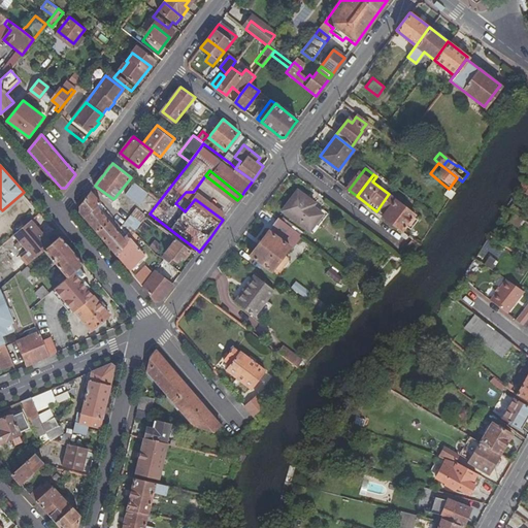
[(128,193),(140,202),(149,191),(137,182),(128,193)]
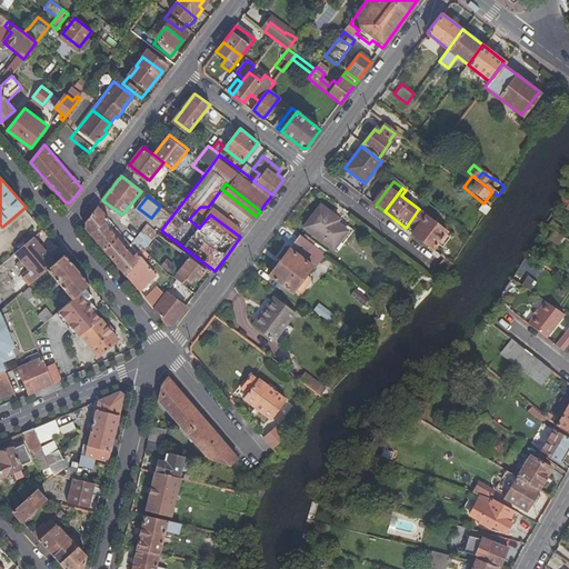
[(199,228),(210,215),(217,205),(212,201),(208,207),(200,207),(189,219),(199,228)]
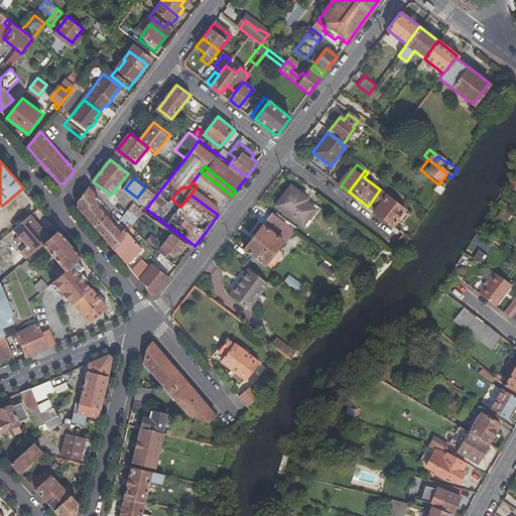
[(307,200),(310,198),(292,184),(277,204),(303,225),(316,208),(307,200)]
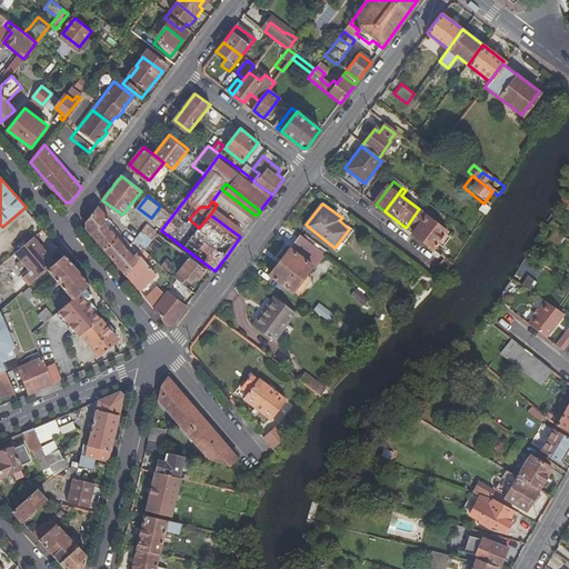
[(240,237),(248,228),(217,205),(210,215),(240,237)]
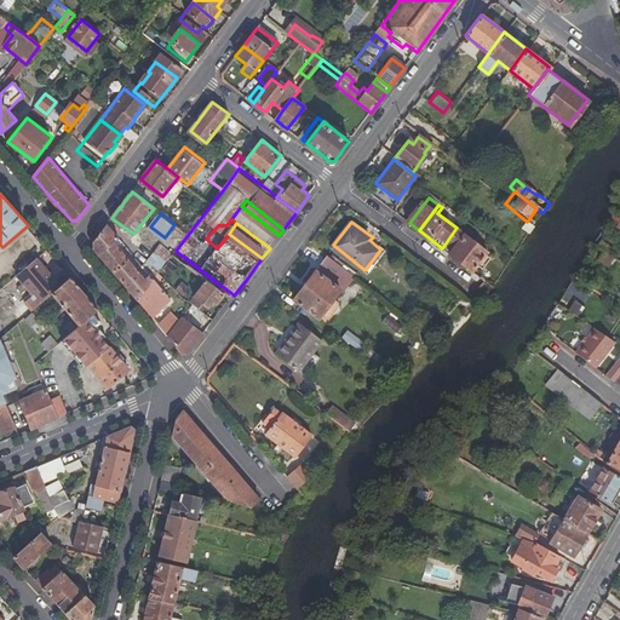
[(145,280),(114,242),(120,237),(108,224),(95,241),(93,247),(112,268),(138,299),(158,282),(155,279),(151,275),(145,280)]
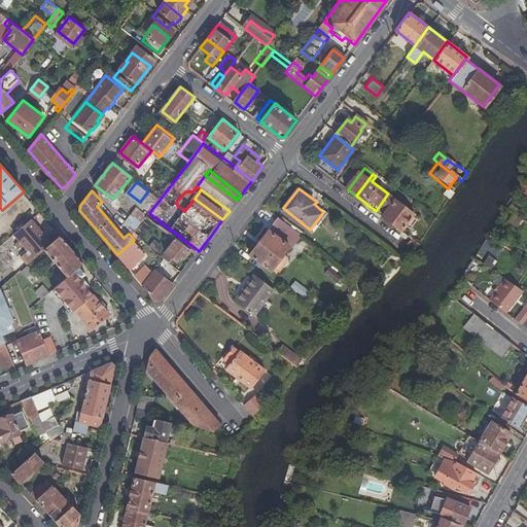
[(447,204),(451,198),(444,192),(440,199),(447,204)]
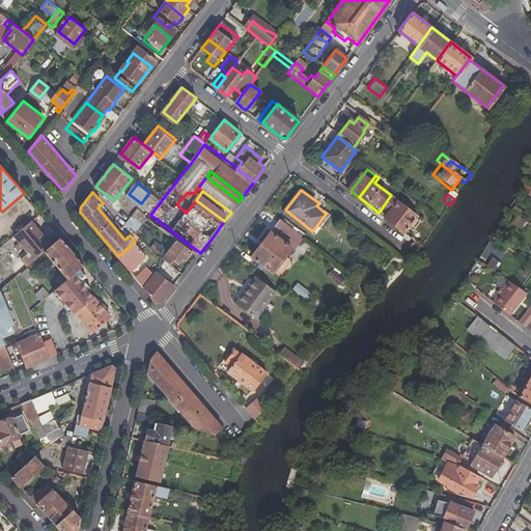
[(411,202),(406,207),(390,196),(379,213),(383,216),(396,226),(409,211),(413,204),(411,202)]
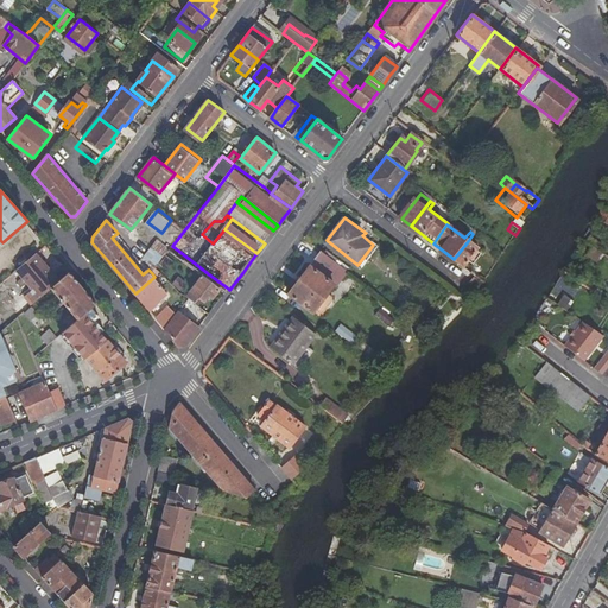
[(126,244),(120,236),(116,239),(122,247),(126,244)]
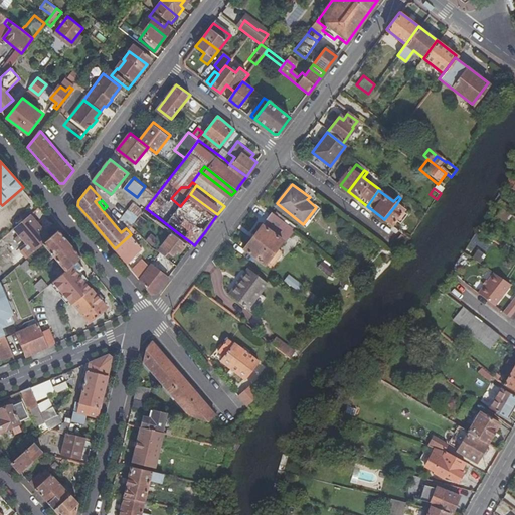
[(135,203),(130,209),(140,216),(145,210),(135,203)]
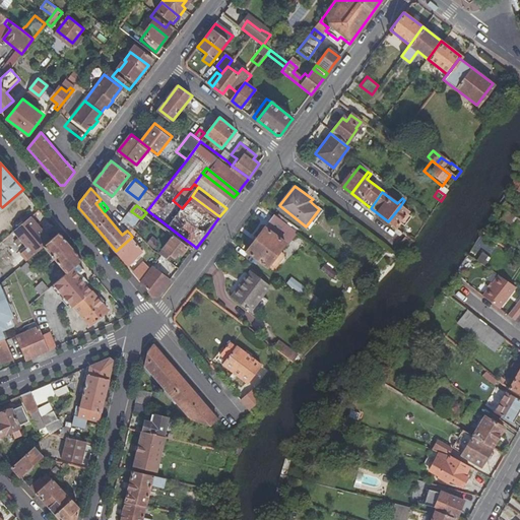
[(398,229),(409,213),(400,206),(388,221),(392,224),(398,229)]
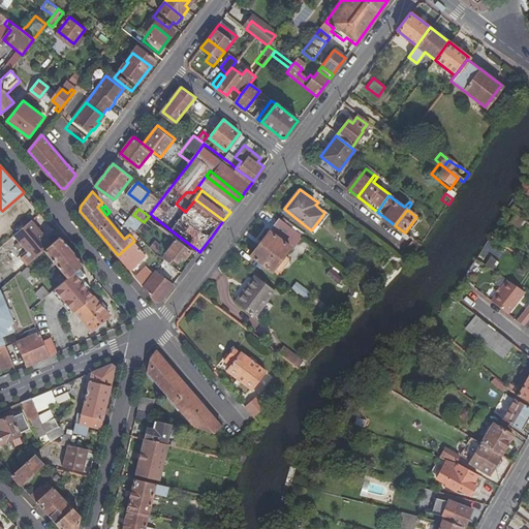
[(252,254),(273,271),(275,269),(287,252),(292,246),(294,248),(305,235),(284,218),(273,231),(271,229),(252,254)]
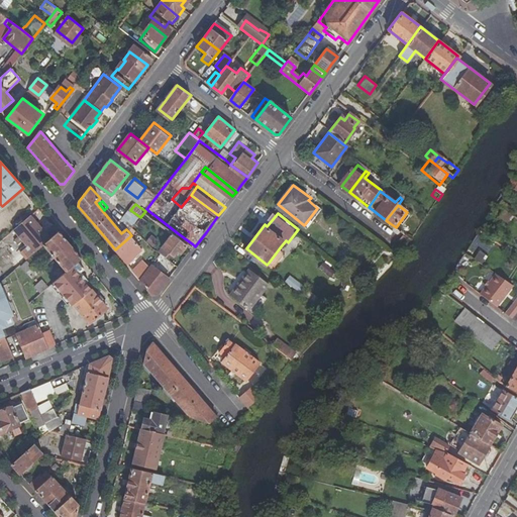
[(43,244),(50,238),(31,216),(16,229),(21,236),(16,240),(19,244),(24,240),(28,245),(21,252),(27,259),(43,244)]
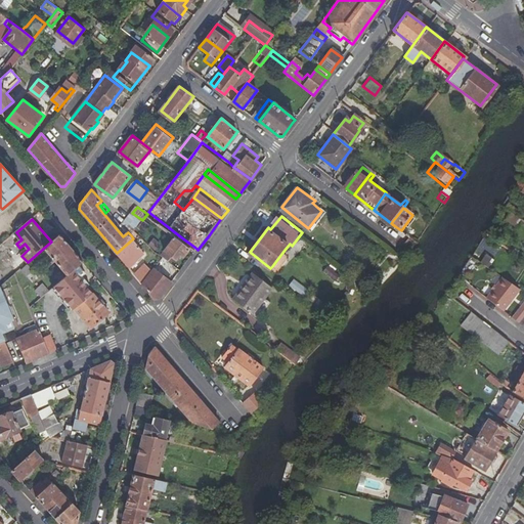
[(131,235),(137,227),(127,219),(122,225),(128,232),(131,235)]
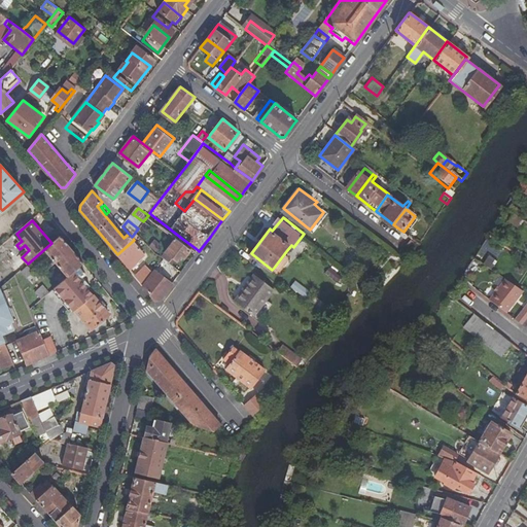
[(425,237),(418,232),(413,239),(420,245),(425,237)]
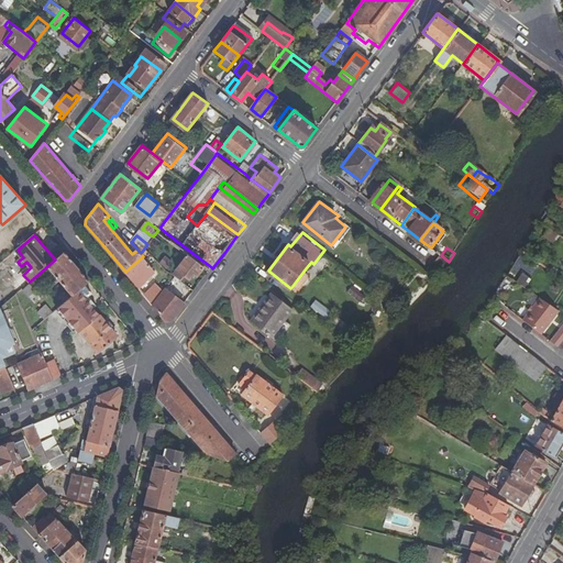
[(47,266),(67,289),(74,296),(79,290),(86,285),(90,282),(74,262),(65,252),(55,260),(47,266)]
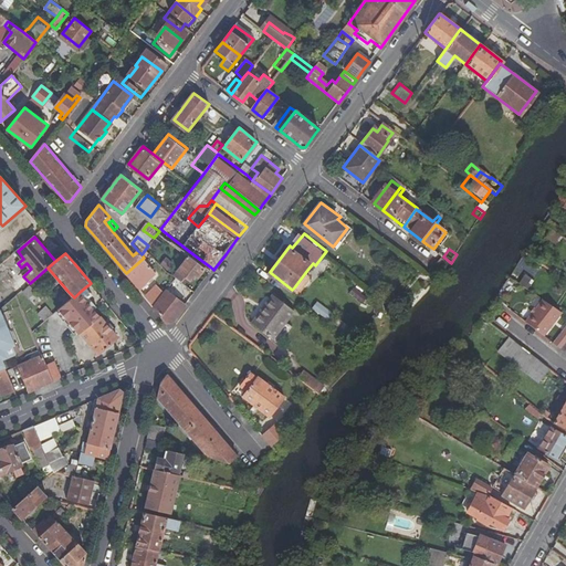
[(211,268),(195,255),(182,271),(194,280),(201,272),(206,275),(211,268)]
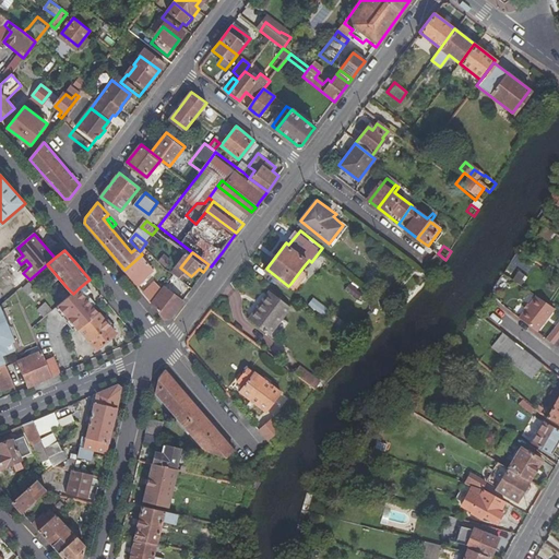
[(156,271),(142,254),(125,270),(130,276),(139,286),(156,271)]
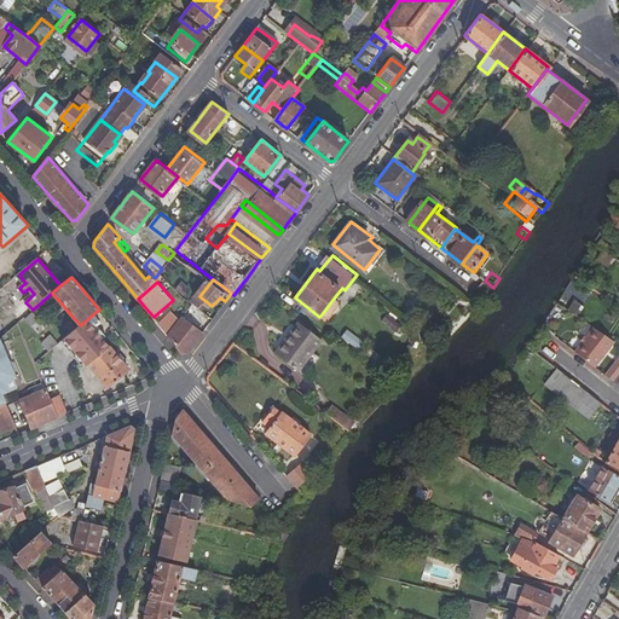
[(482,282),(472,295),(479,302),(491,289),(482,282)]
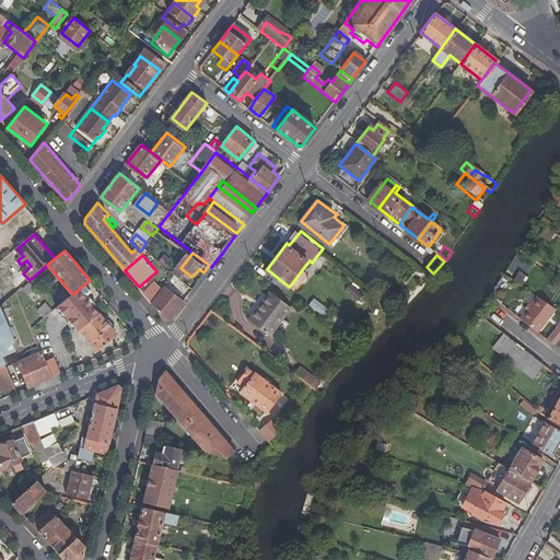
[(521,286),(527,277),(518,270),(512,279),(521,286)]
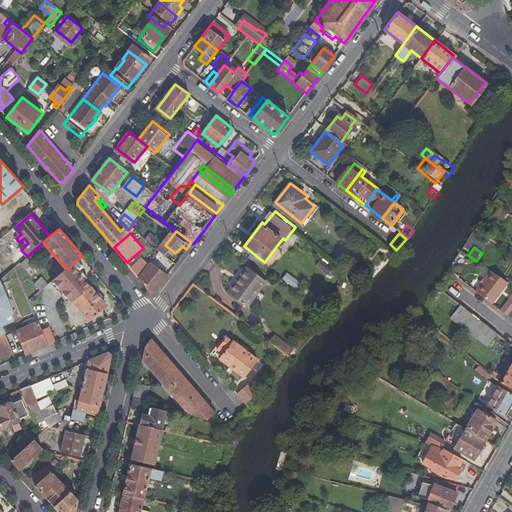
[(140,277),(150,264),(144,257),(132,268),(140,277)]
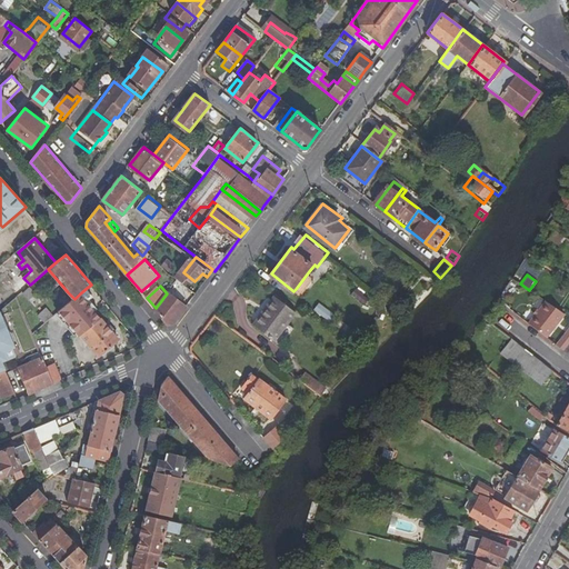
[(28,287),(25,290),(31,298),(35,295),(28,287)]
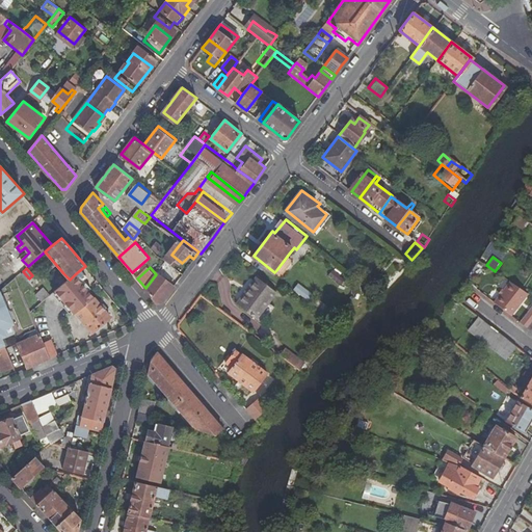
[(81,269),(75,274),(88,291),(91,289),(84,280),(87,277),(81,269)]
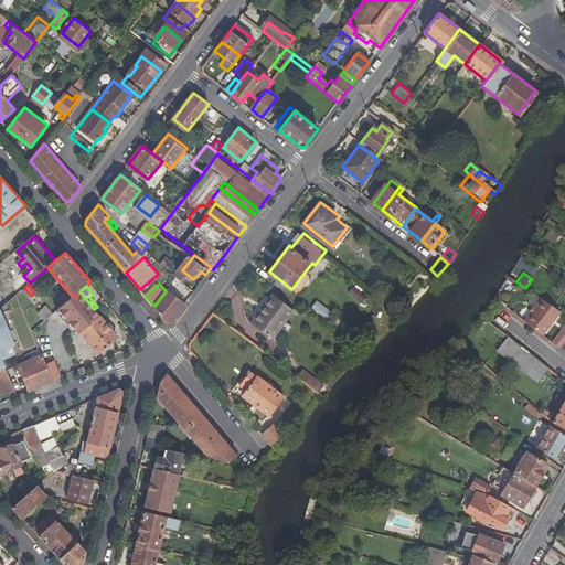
[(169,322),(173,322),(187,304),(188,304),(171,291),(173,288),(170,286),(166,291),(155,306),(159,310),(169,322)]
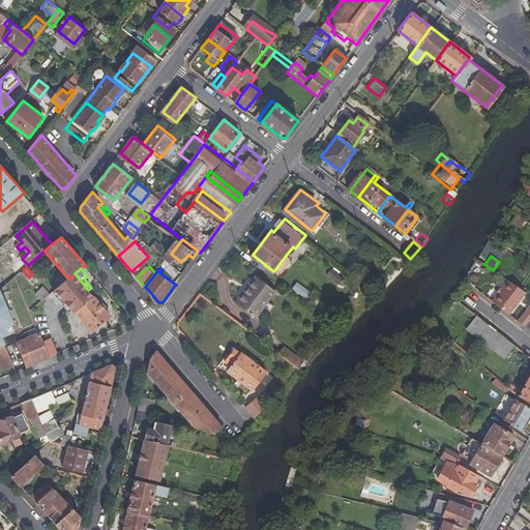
[(63,272),(55,280),(60,286),(69,278),(63,272)]
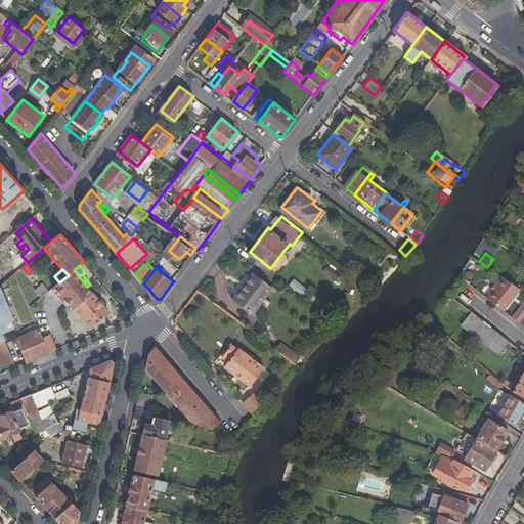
[(59,282),(54,287),(75,310),(76,308),(93,294),(87,287),(74,270),(69,275),(59,282)]
